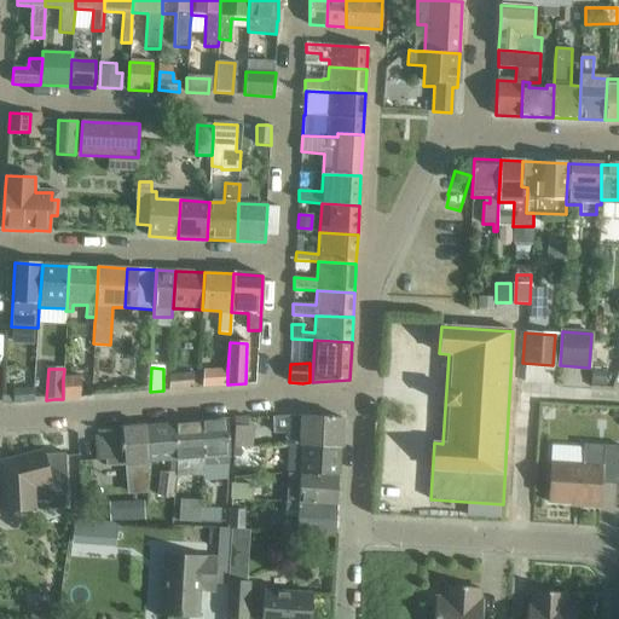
[(227,385),(227,370),(204,372),(203,387),(227,385)]
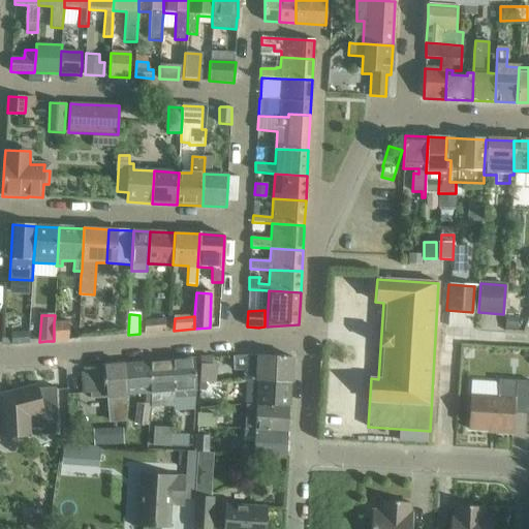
[(163,332),(165,321),(147,322),(145,334),(163,332)]
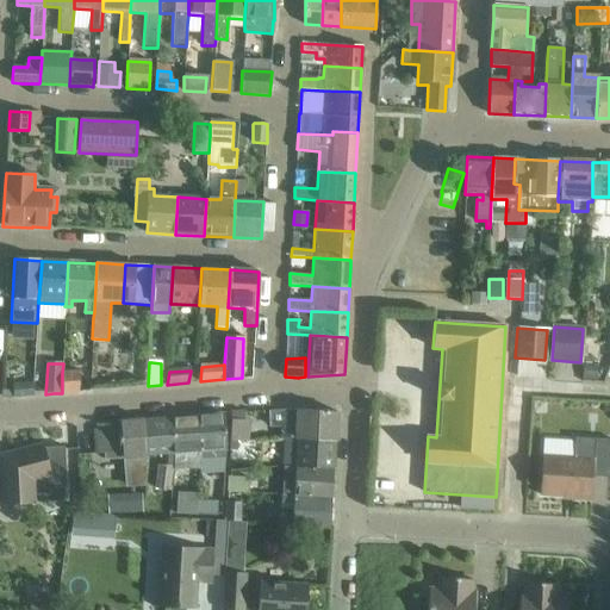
[(80,373),(62,373),(62,393),(78,392),(80,373)]
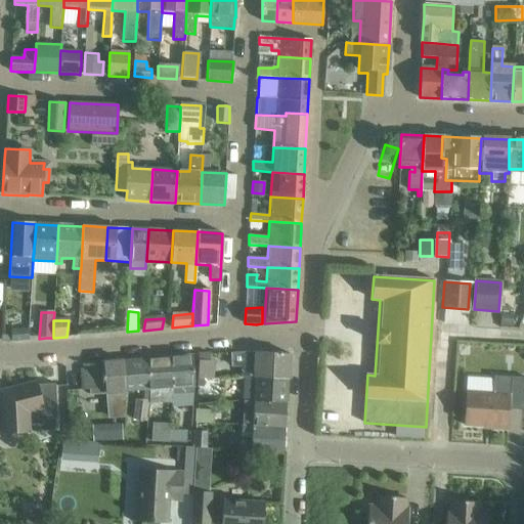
[(29,329),(11,331),(11,342),(29,340),(29,329)]
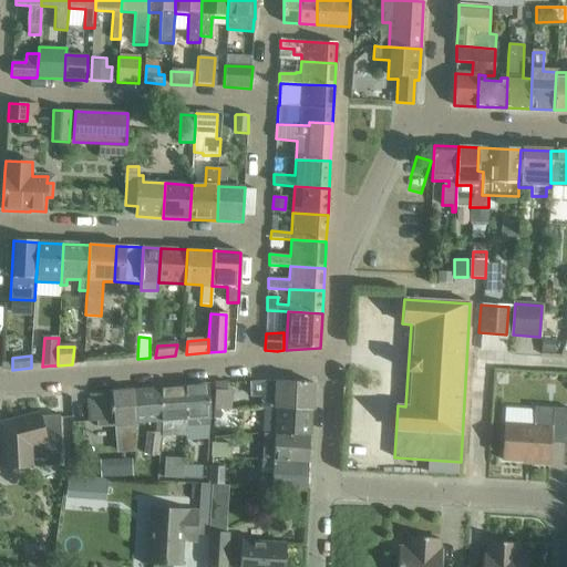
[(277,394),(277,408),(311,410),(312,383),(276,382),(253,383),(253,397),(277,394)]
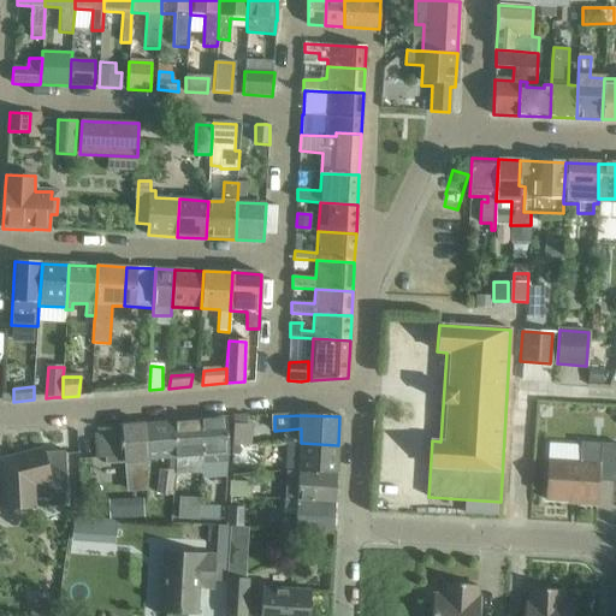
[(224,418),(199,420),(202,465),(227,462),(224,418)]
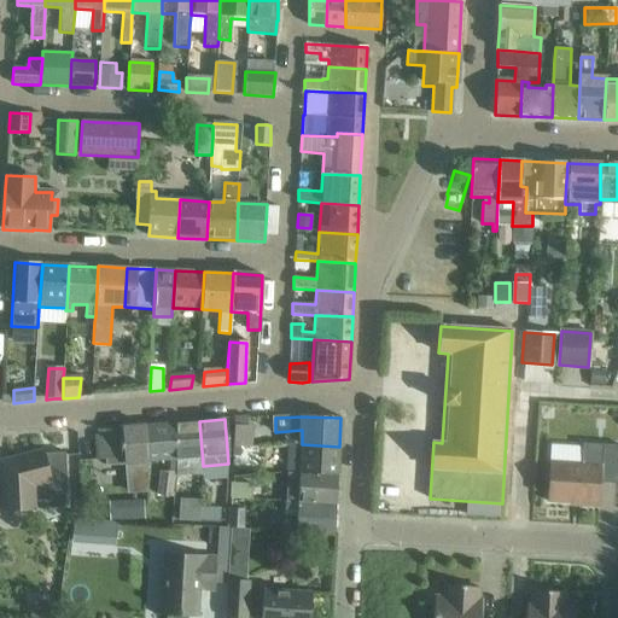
[(199,421),(174,424),(176,471),(178,476),(190,476),(203,476),(203,466),(199,421)]
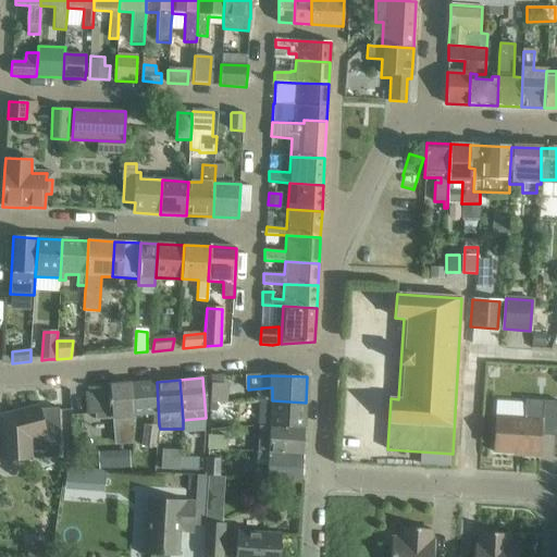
[(157,382),(133,384),(135,417),(152,416),(155,424),(159,424),(157,382)]
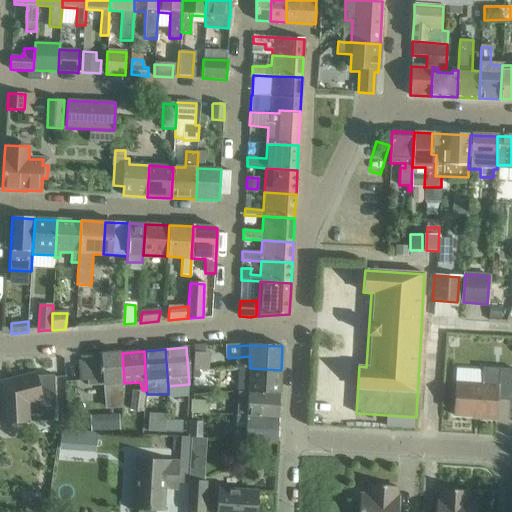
[(123,383),(124,383),(122,353),(99,354),(99,359),(79,361),(81,381),(88,380),(88,385),(104,384),(105,397),(108,397),(109,408),(122,407),(123,383)]
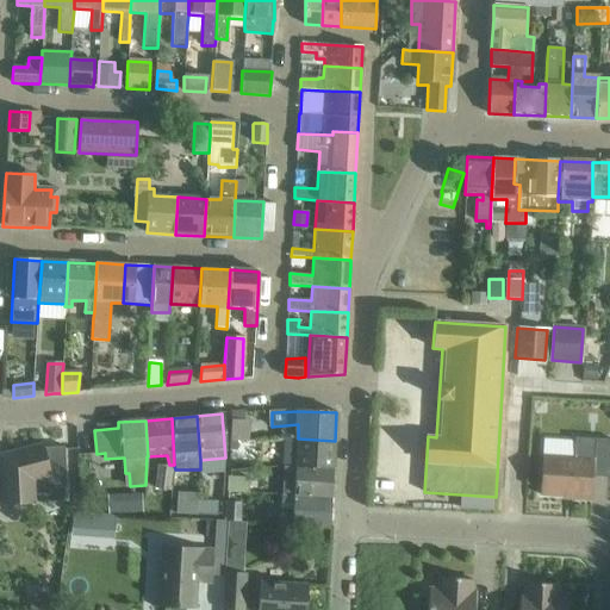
[(542,456),(540,496),(573,497),(573,499),(591,500),(592,477),(609,478),(609,440),(576,437),(576,442),(543,440),(542,456)]
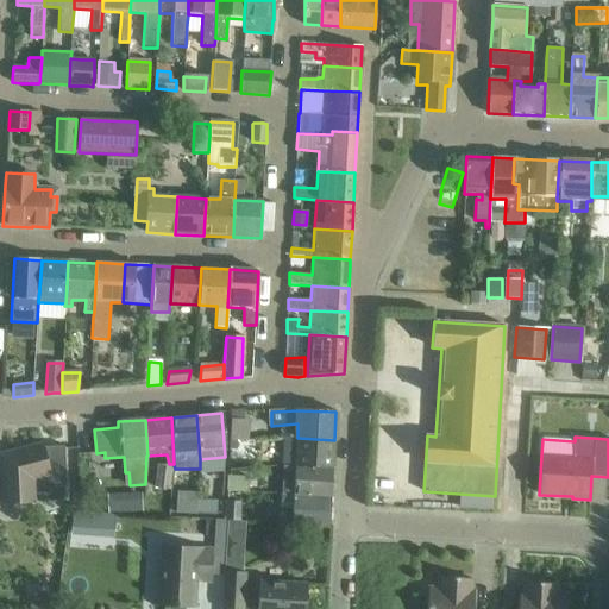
[(282,465),(294,466),(333,469),(334,440),(297,438),(284,439),(282,465)]
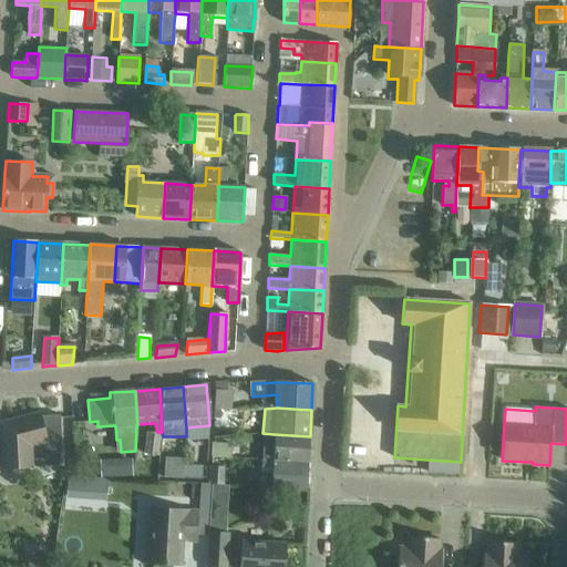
[(41,413),(0,424),(1,435),(0,434),(0,452),(2,452),(3,470),(32,468),(32,467),(59,465),(58,453),(62,452),(60,415),(41,416),(41,413)]
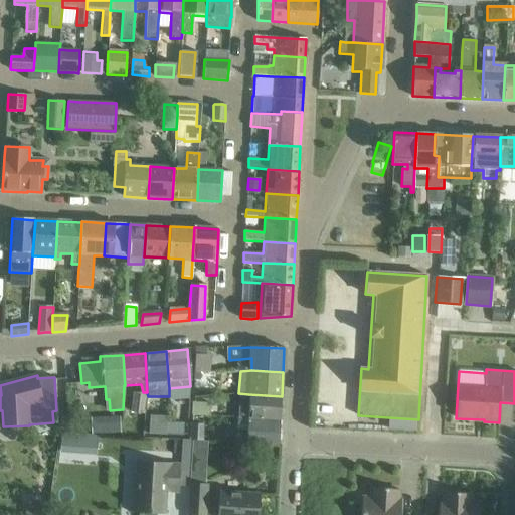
[(237,418),(247,418),(280,420),(282,396),(248,394),(248,405),(238,404),(237,418)]
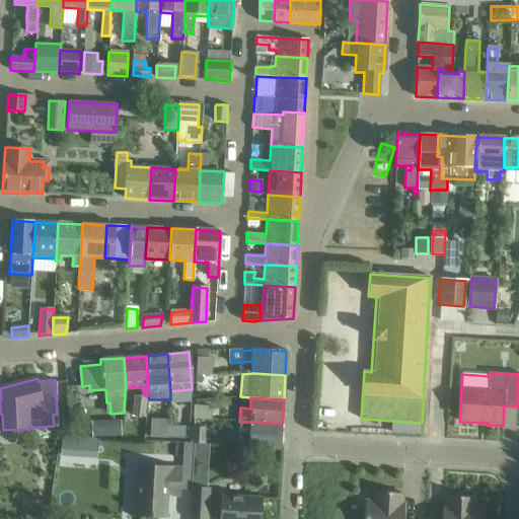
[(150,437),(167,438),(167,425),(168,426),(168,420),(151,419),(150,437)]
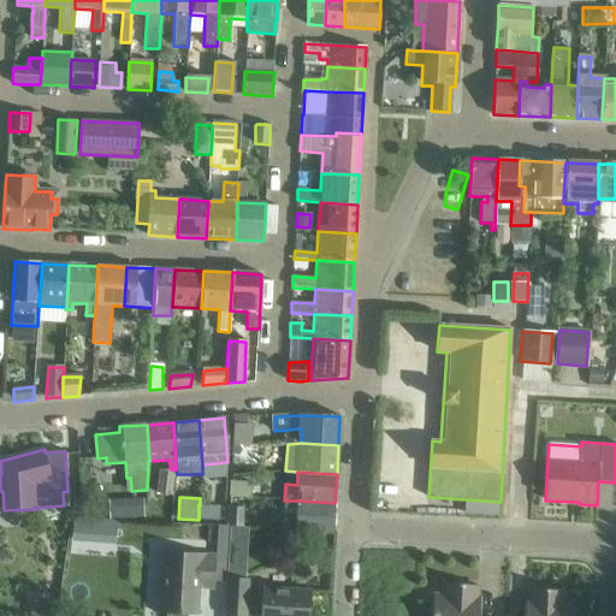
[(335,503),(296,501),(295,516),(283,516),(283,529),(333,532),(335,503)]
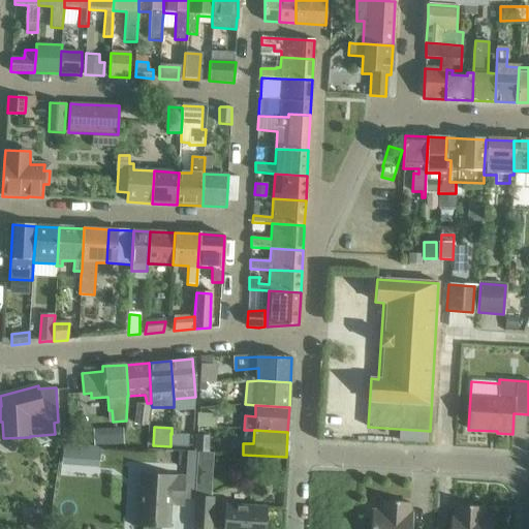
[(170,433),(170,446),(189,447),(189,434),(172,434),(170,433)]
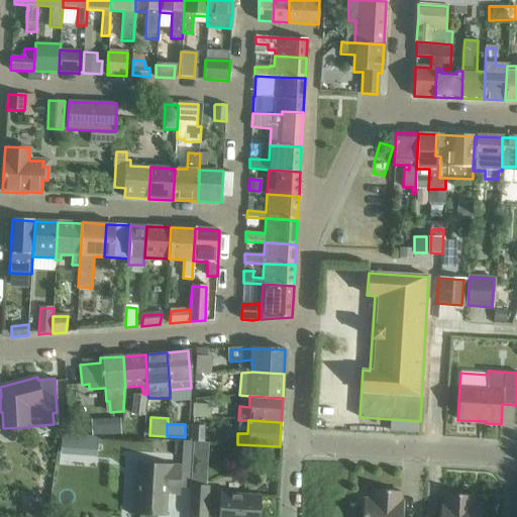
[(133,515),(166,516),(168,488),(180,489),(181,466),(175,466),(175,464),(137,462),(133,515)]
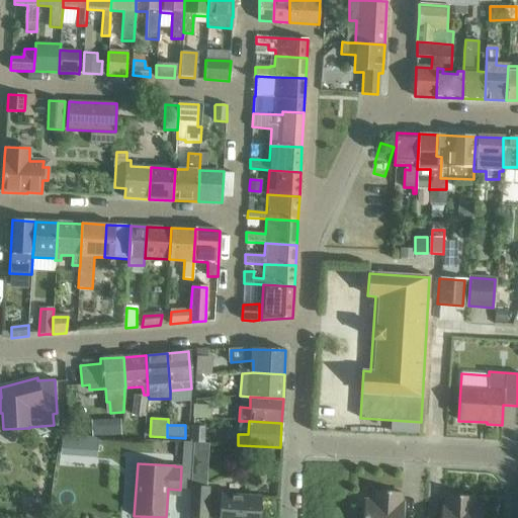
[(189,517),(207,517),(209,488),(191,486),(189,517)]
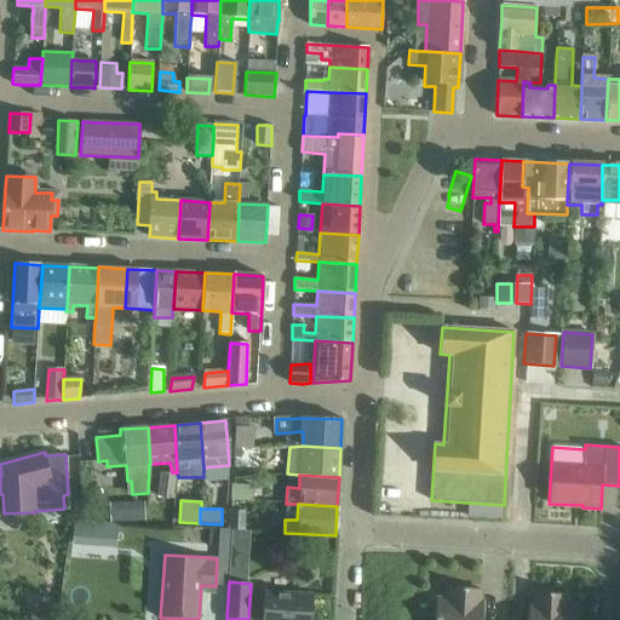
[(447,600),(436,598),(435,619),(478,619),(481,590),(447,587),(447,600)]
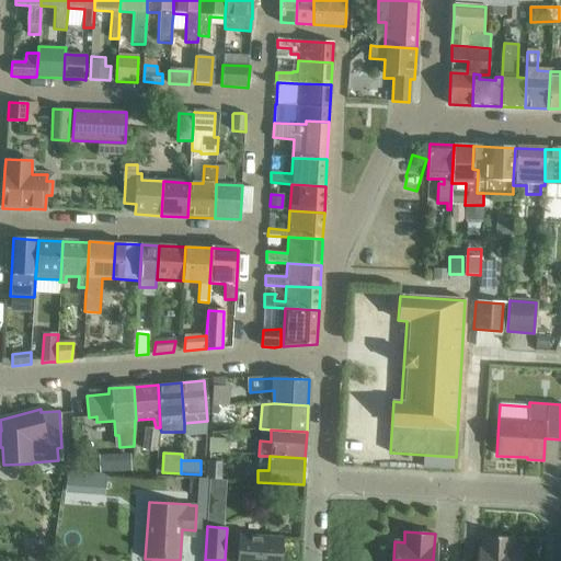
[(240,535),(238,560),(281,560),(283,538),(240,535)]
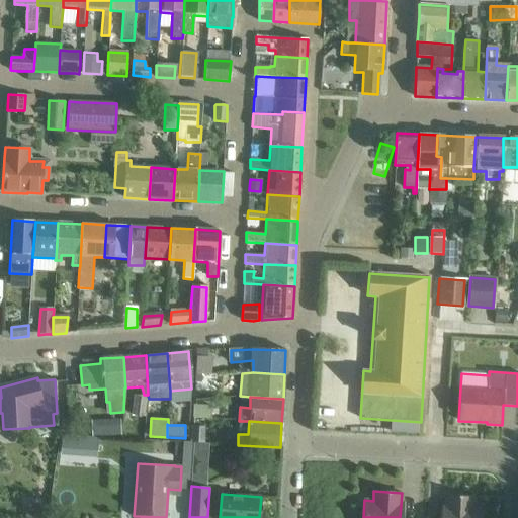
[(480,517),(482,507),(473,507),(473,497),(445,495),(443,517),(480,517)]
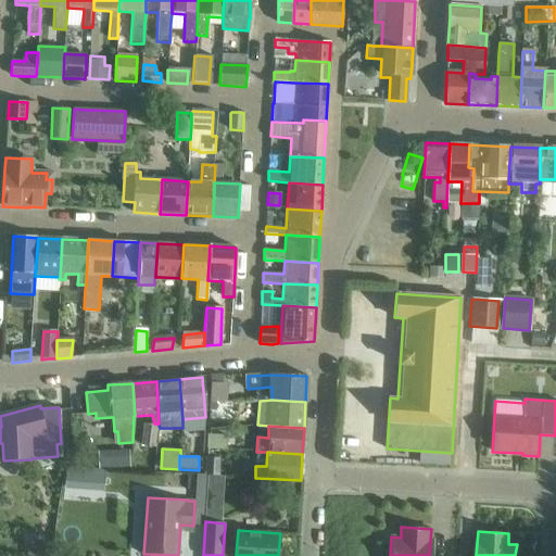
[(29,542),(27,555),(47,555),(49,544),(29,542)]
